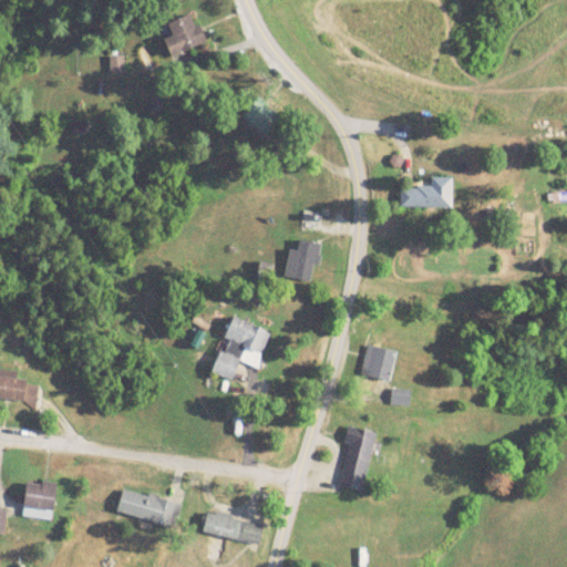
[(175,57),(207,42),(194,12),(162,27),(175,57)]
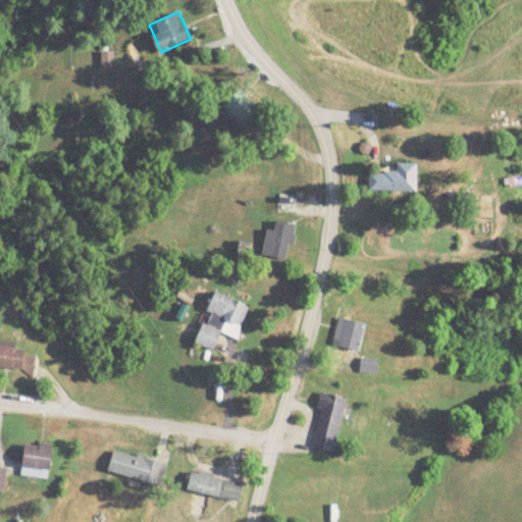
[(102,52),(102,66),(113,66),(113,52),(102,52)]
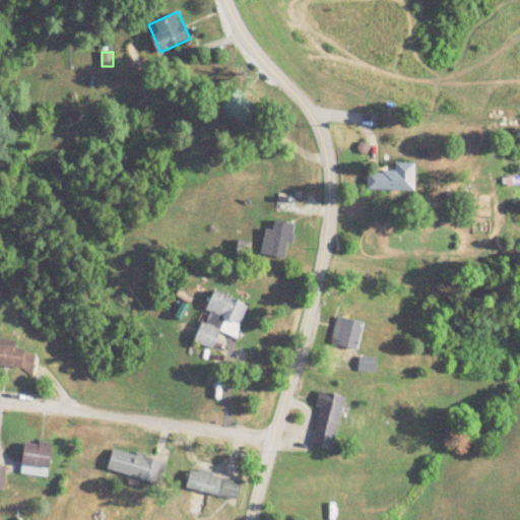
[(221,108),(246,126),(259,107),(235,88),(221,108)]
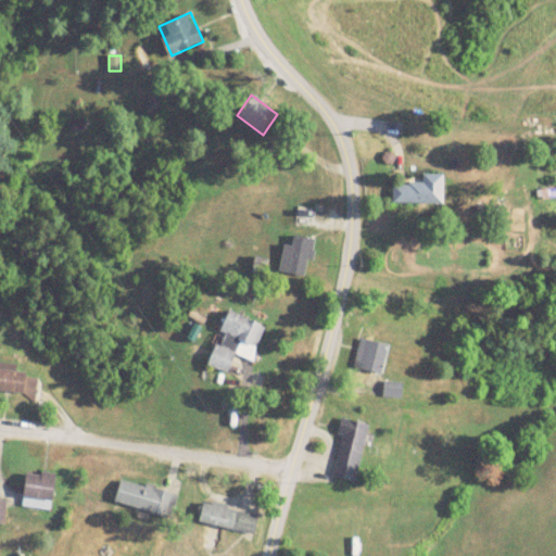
[(443,174),(422,174),(422,184),(393,184),(393,203),(443,203),(443,174)]
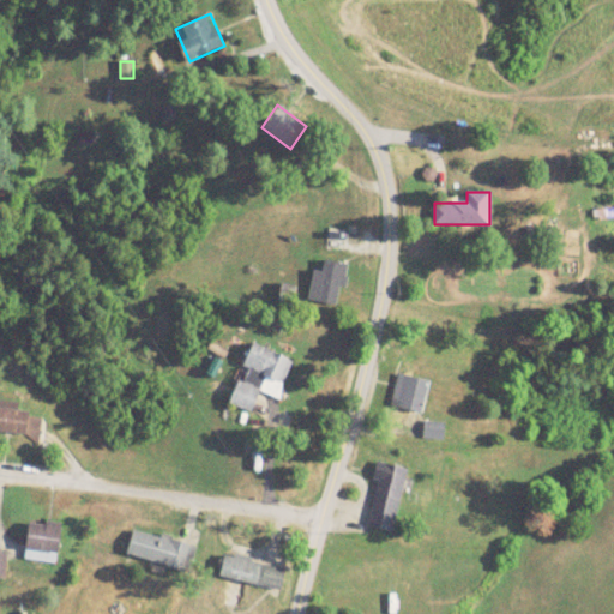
[(323,270),(313,269),(308,301),(341,305),(347,263),(325,260),(323,270)]
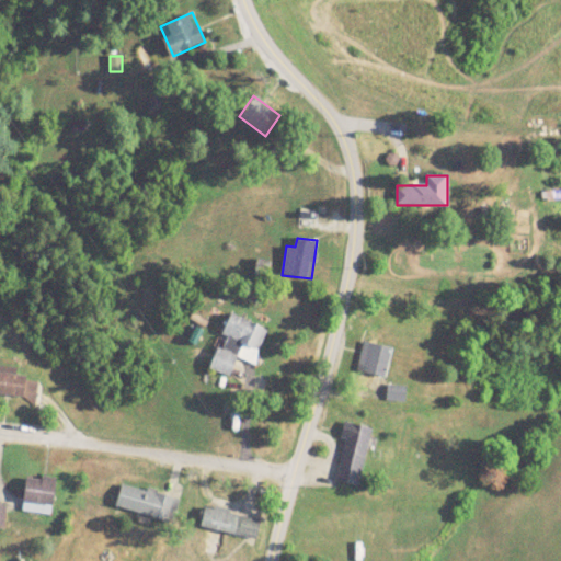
[(222,334),(227,336),(222,348),(217,346),(209,367),(231,375),(238,357),(254,363),(266,327),(230,313),(222,334)]
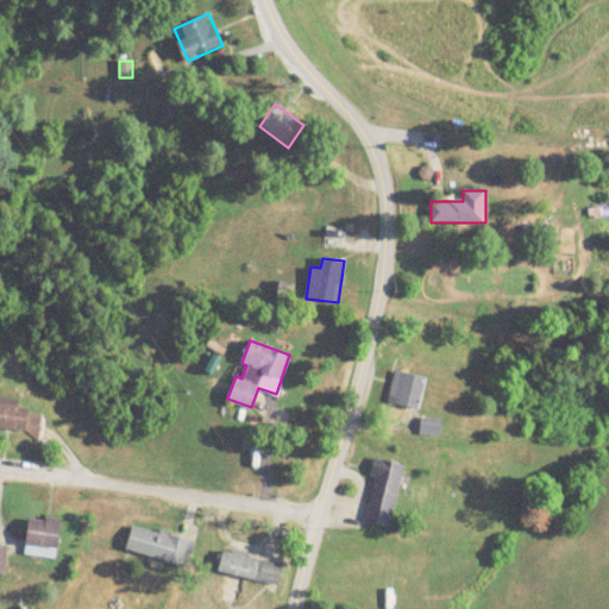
[(388,406),(420,410),(425,376),(394,371),(388,406)]
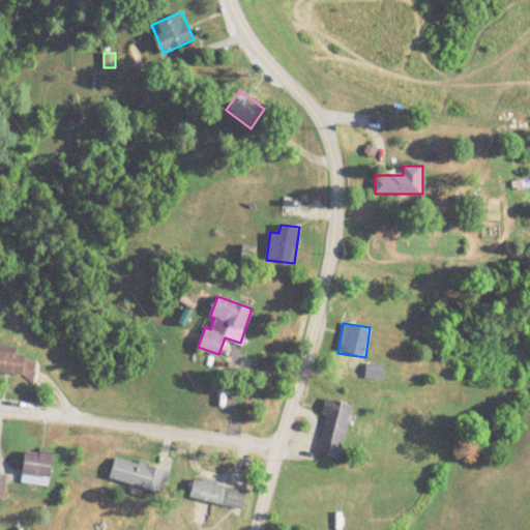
[(27,349),(0,353),(0,374),(1,381),(31,376),(27,349)]
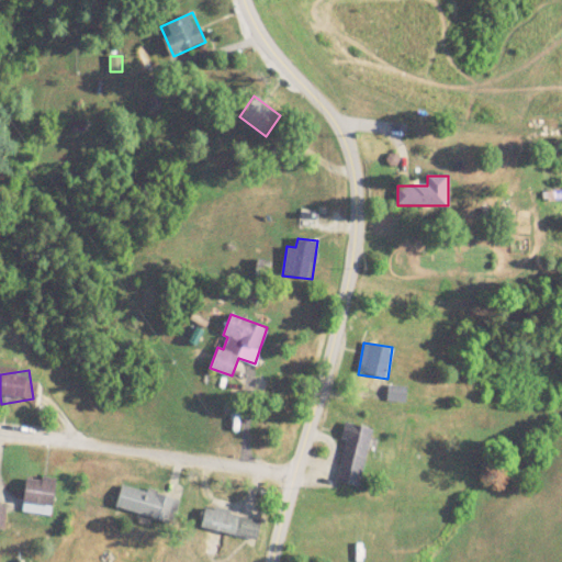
[(360,486),(373,428),(347,423),(334,481),(360,486)]
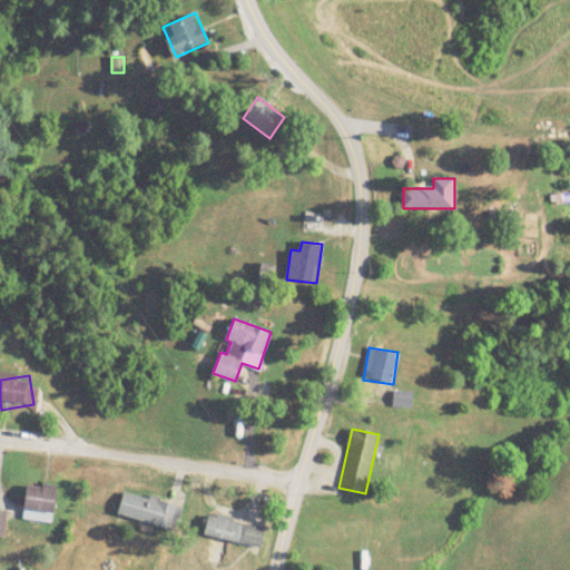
[(53,522),(58,485),(28,482),(23,519),(53,522)]
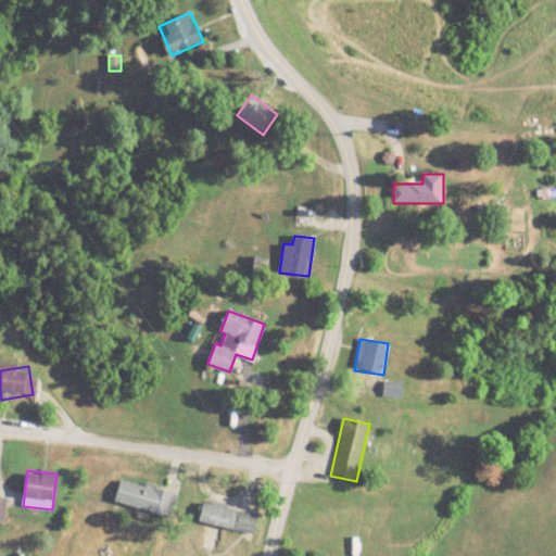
[(115,504),(172,517),(178,493),(121,479),(115,504)]
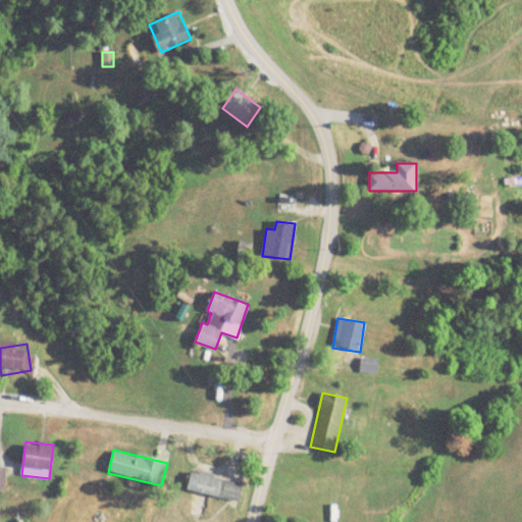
[(239,501),(243,481),(190,471),(186,490),(239,501)]
